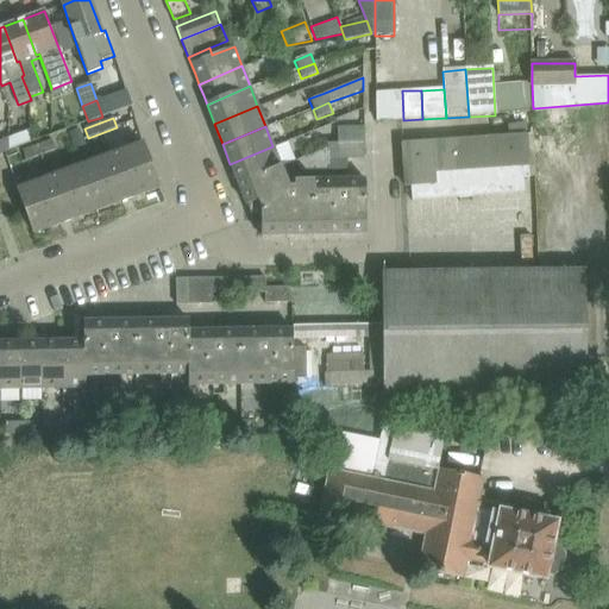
[(338,158),(328,158),(328,170),(347,170),(346,158),(364,158),(364,129),(338,129),(338,142),(338,158)]
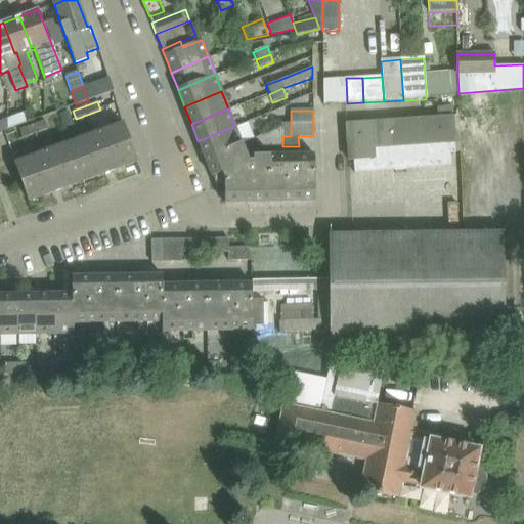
[(69,112),(59,115),(63,128),(73,125),(69,112)]
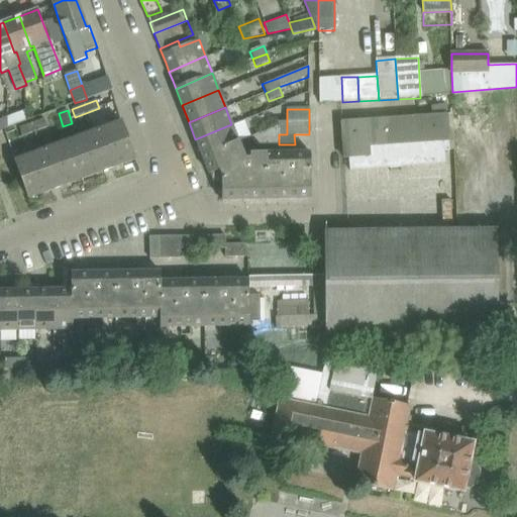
[(24,111),(6,118),(5,128),(24,121),(24,111)]
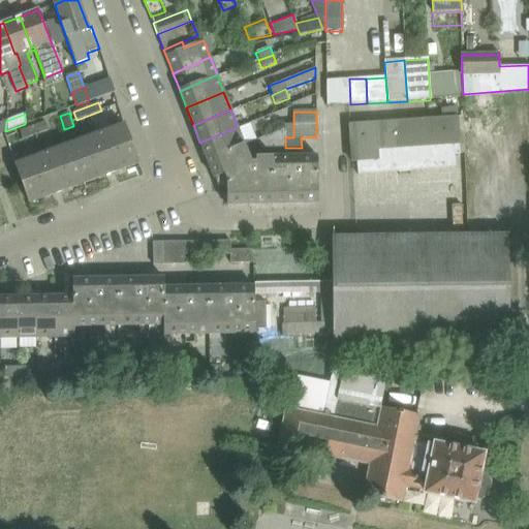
[(351,161),(352,161),(356,161),(358,175),(456,167),(455,155),(460,154),(457,118),(349,125),(351,161)]
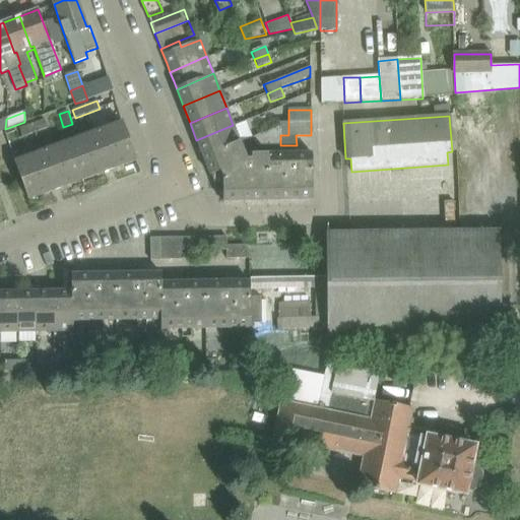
[(44,120),(19,129),(22,137),(47,128),(44,120)]
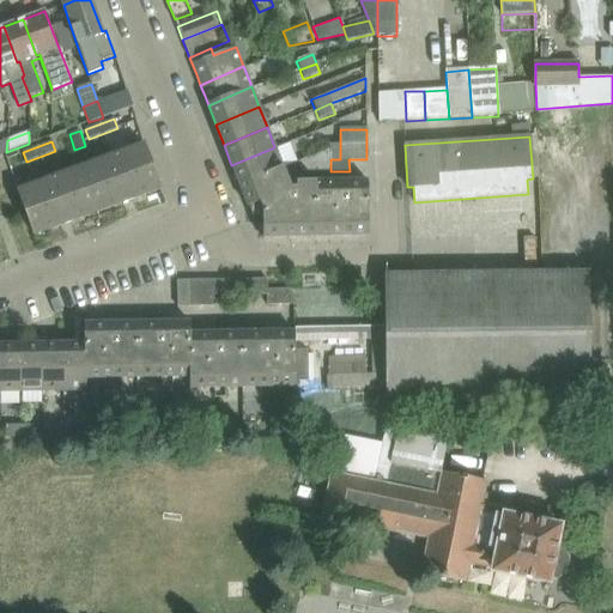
[(329,143),(329,149),(331,159),(340,159),(340,143),(329,143)]
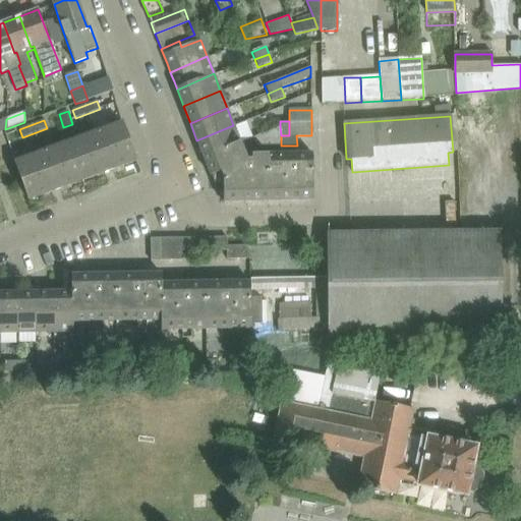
[(121,122),(67,141),(82,181),(135,161),(121,122)]
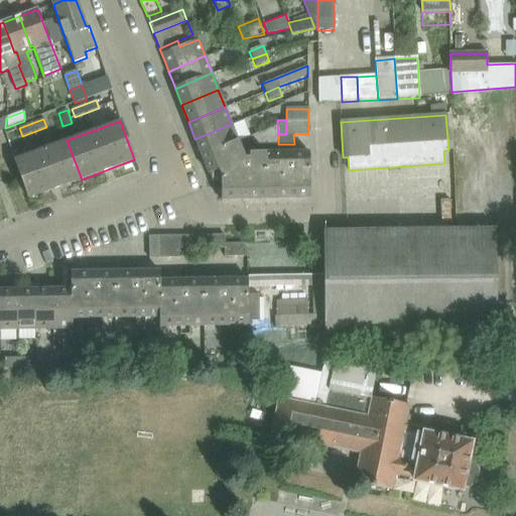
[(231,124),(195,139),(202,156),(238,140),(231,124)]
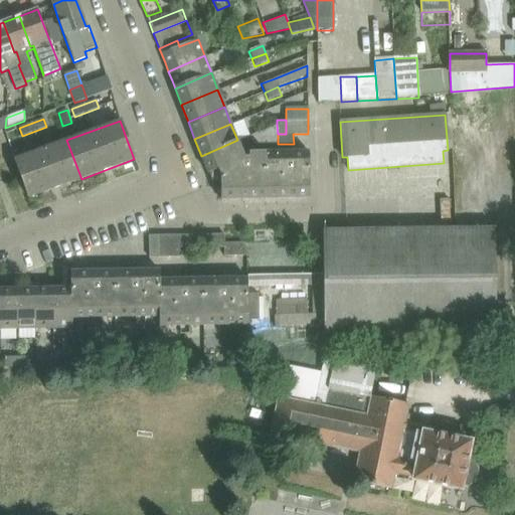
[(278,144),(278,134),(277,125),(250,137),(253,145),(278,144)]
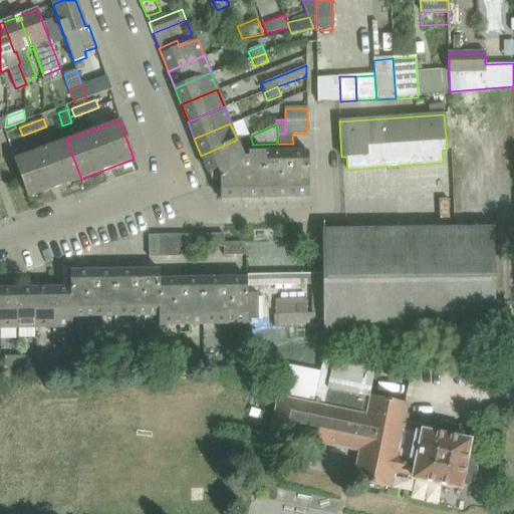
[(81,179),(66,140),(14,159),(29,198),(81,179)]
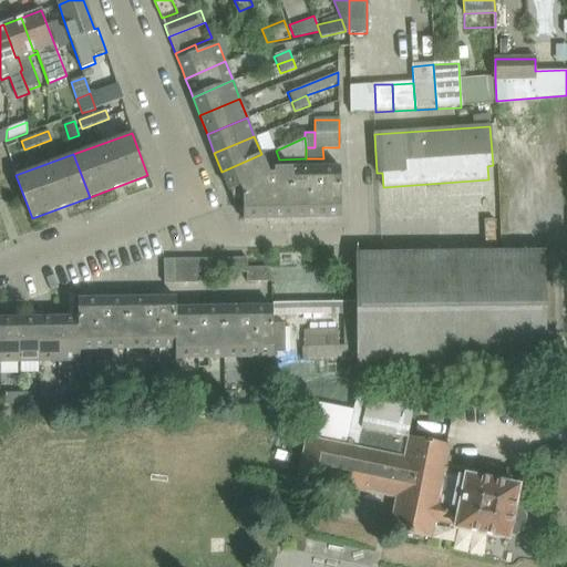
[(261,154),(222,172),(229,192),(240,187),(243,191),(243,220),(291,219),(290,168),(274,168),(274,174),(269,174),(261,154)]
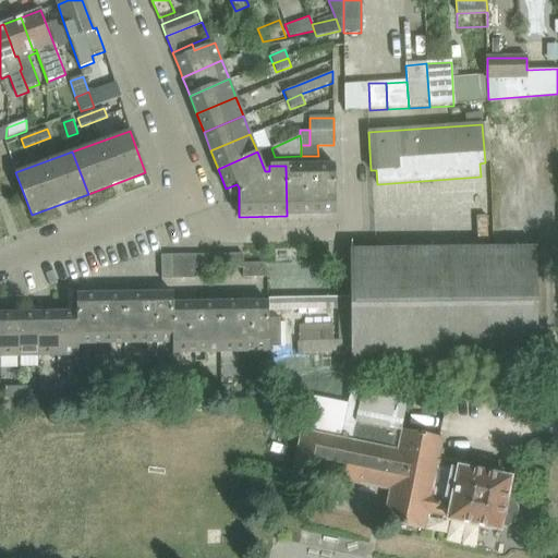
[(286,166),(287,216),(336,215),(335,165),(286,166)]
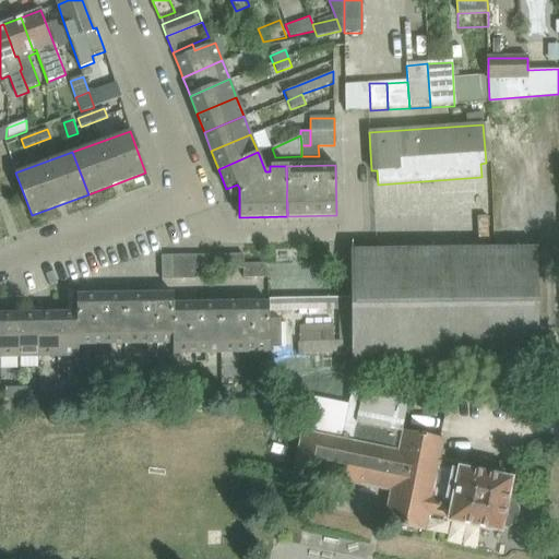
[(351,296),(269,297),(269,302),(269,310),(337,309),(339,340),(333,340),(332,318),(316,319),(316,324),(312,324),(312,321),(297,321),(297,324),(299,324),(299,341),(297,341),(298,355),(348,353),(347,339),(351,339),(352,363),(358,363),(352,392),(364,391),(367,377),(414,377),(414,363),(477,361),(477,377),(522,376),(521,360),(538,360),(537,248),(377,250),(349,251),(351,274),(351,276),(351,296)]
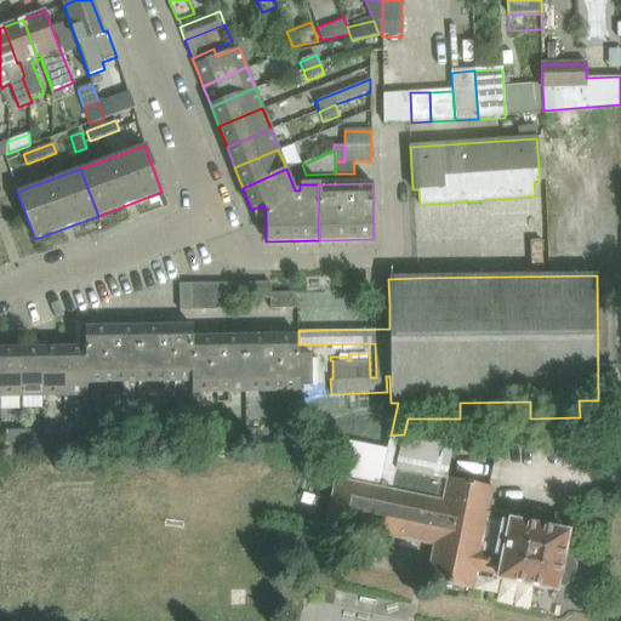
[(271,283),(244,284),(244,300),(252,300),(271,298),(271,294),(271,283)]
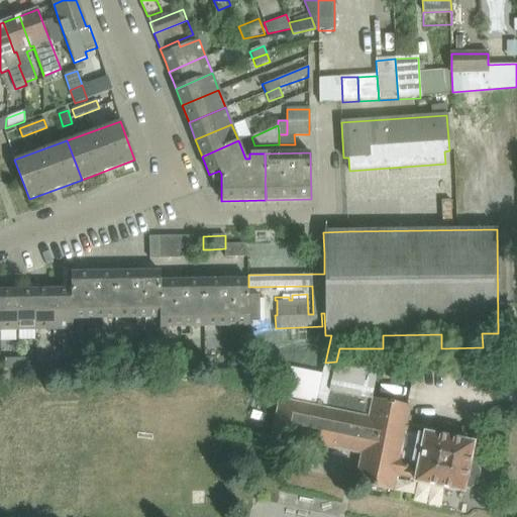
[(181,246),(181,236),(165,236),(149,236),(149,259),(160,259),(160,246),(181,246)]
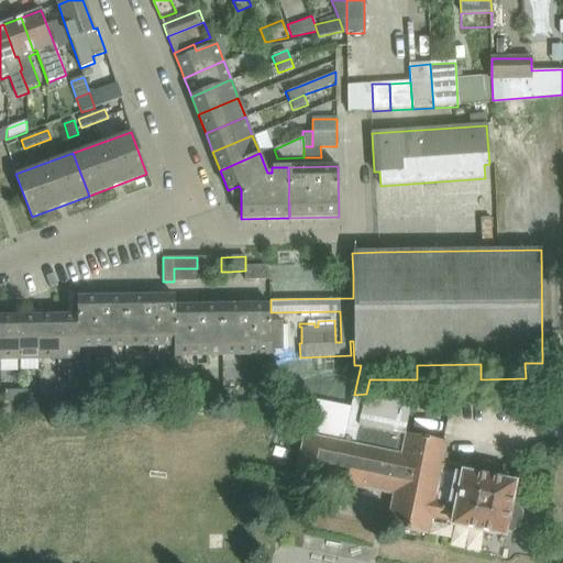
[(197,272),(214,272),(221,272),(221,257),(197,257),(197,268),(197,272)]
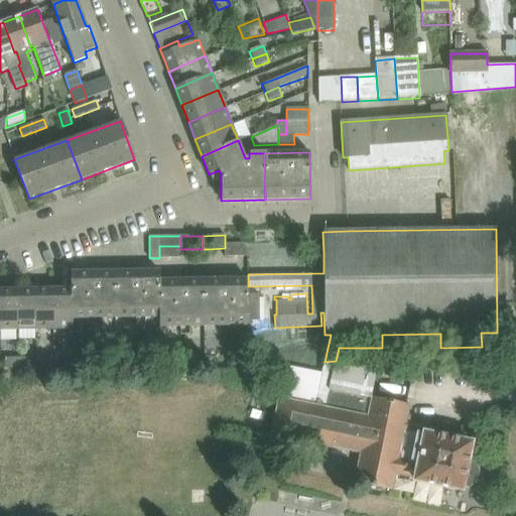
[(225,257),(247,256),(243,244),(225,244),(225,248),(225,257)]
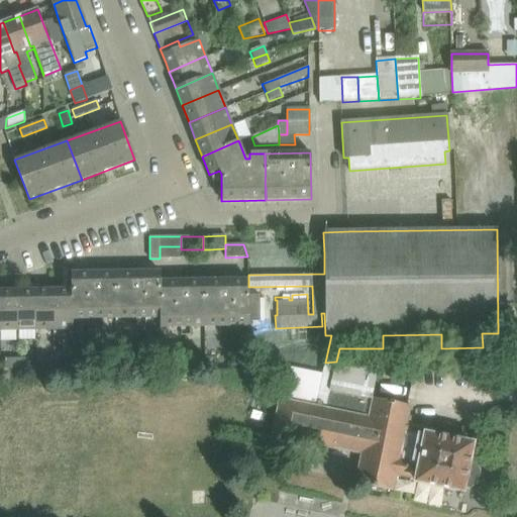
[(181,249),(181,246),(160,246),(160,259),(166,259),(181,259),(181,249)]
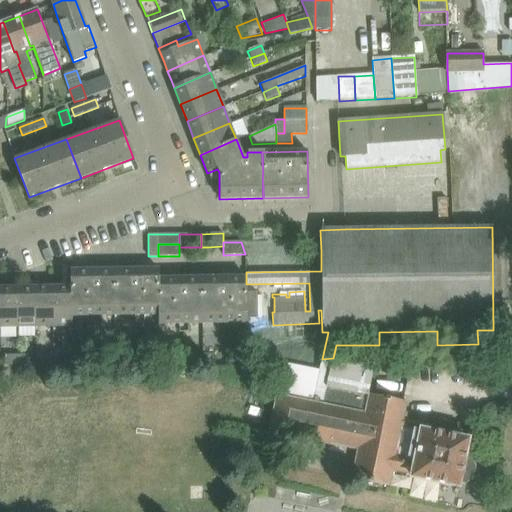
[(157,269),(113,270),(113,316),(157,315),(157,269)]
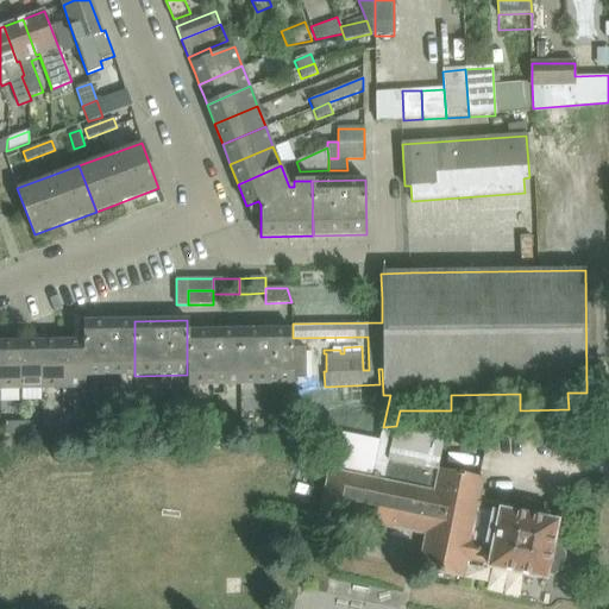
[(240,384),(240,331),(188,331),(188,320),(187,320),(187,375),(188,375),(188,385),(240,384)]
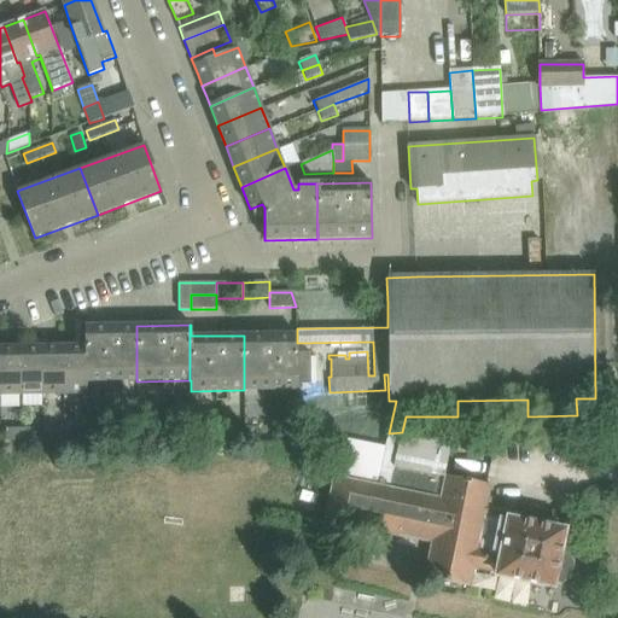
[(136,326),(85,326),(85,347),(86,347),(86,383),(87,383),(136,382),(136,326)]
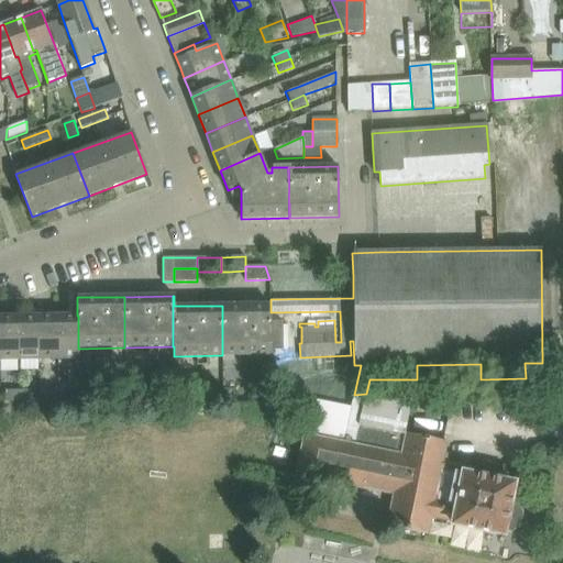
[(222,306),(222,355),(272,354),(271,350),(271,320),(269,312),(271,312),(271,305),(222,306)]
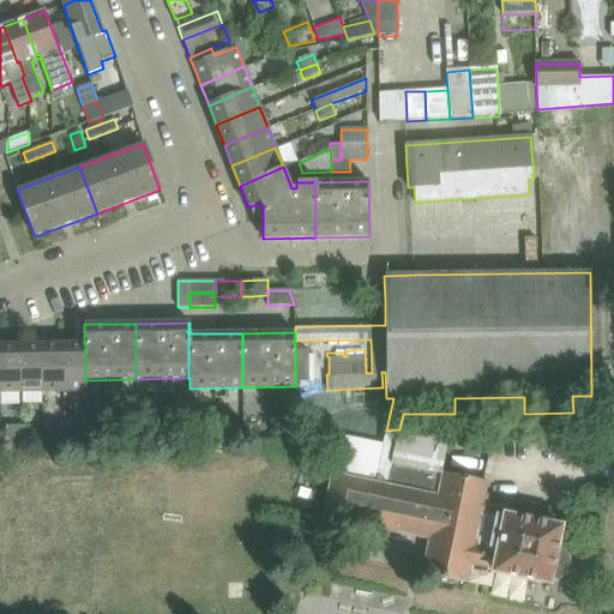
[(0,392),(20,392),(19,345),(0,344),(0,392)]
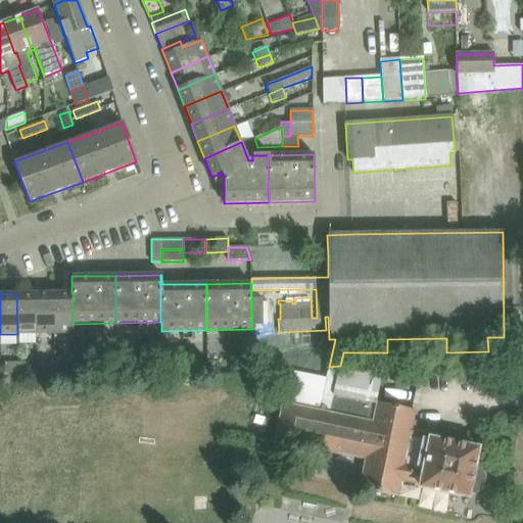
[(36,334),(35,293),(16,294),(17,334),(36,334)]
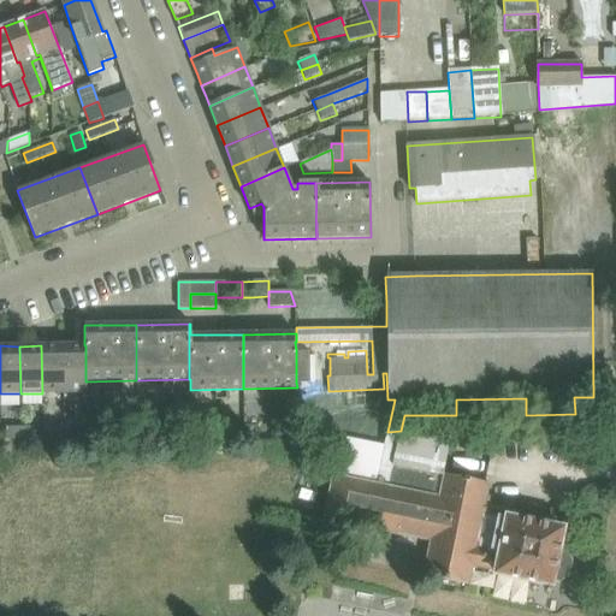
[(63,345),(41,345),(42,394),(64,392),(63,345)]
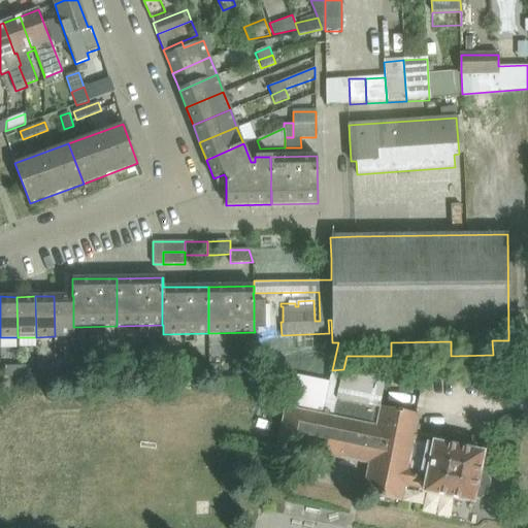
[(74,336),(74,327),(73,327),(73,296),(72,296),(54,296),(55,336),(74,336)]
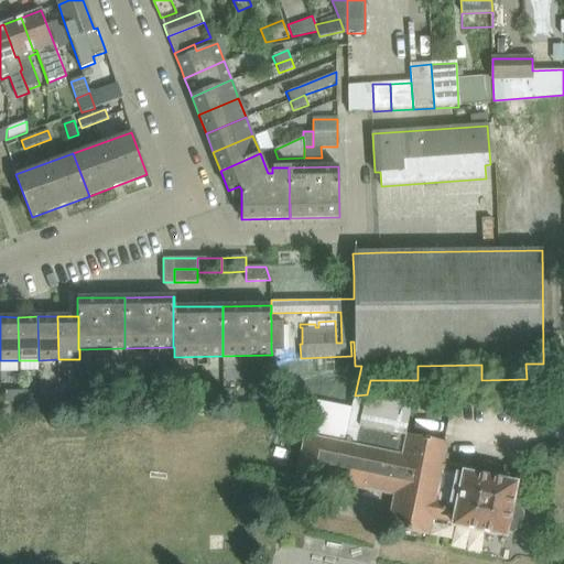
[(283,321),(271,321),(271,350),(288,350),(288,325),(283,325),(283,321)]
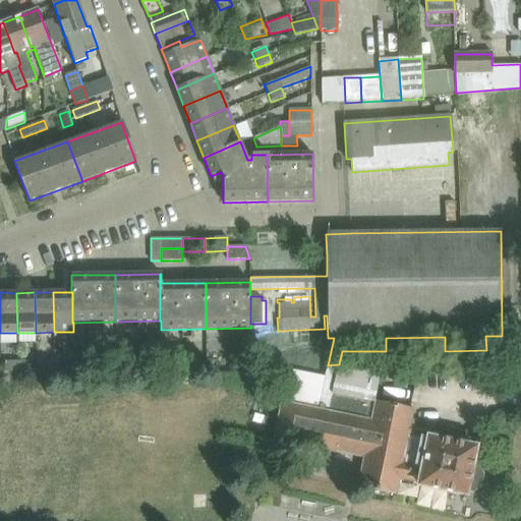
[(42,368),(55,367),(54,358),(41,359),(42,368)]
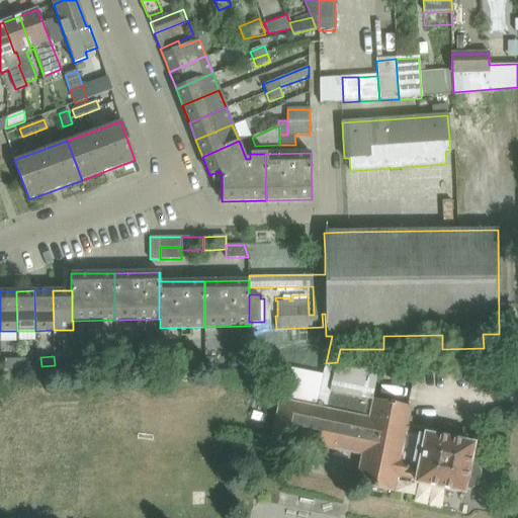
[(54,356),(55,365),(68,365),(68,356),(54,356)]
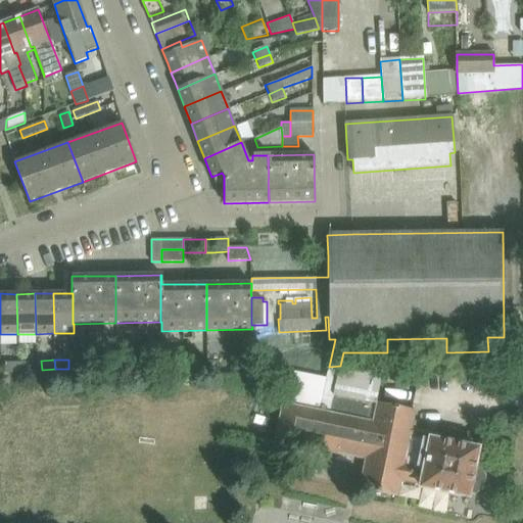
[(18,372),(17,363),(5,364),(5,372),(18,372)]
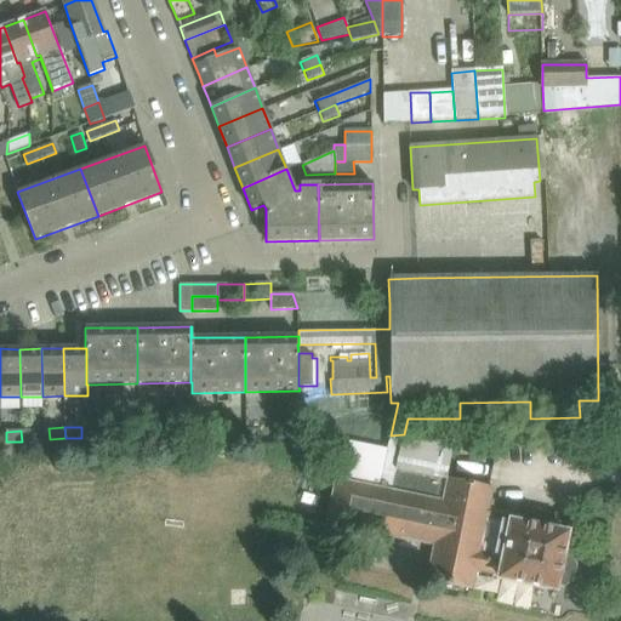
[(36,431),(21,431),(22,442),(36,442),(36,431)]
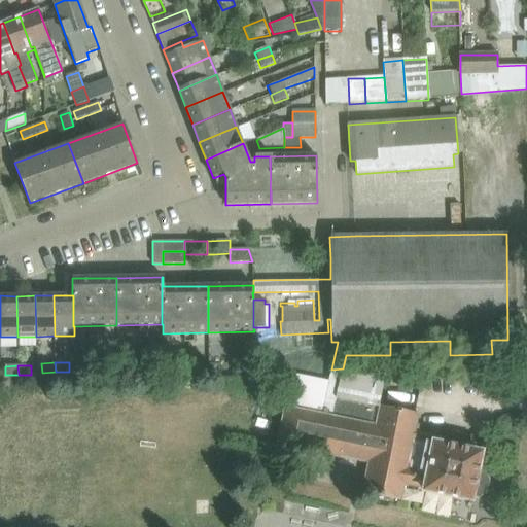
[(371,495),(374,499),(387,502),(391,499),(400,501),(403,486),(423,489),(423,491),(453,497),(453,498),(463,500),(463,499),(470,500),(471,496),(478,497),(486,493),(488,480),(483,472),(477,471),(481,453),(473,451),(476,444),(466,443),(463,438),(448,434),(443,437),(415,431),(419,414),(379,406),(379,408),(336,398),(343,369),(331,370),(329,380),(292,372),(277,444),(367,464),(361,493),(371,495)]
